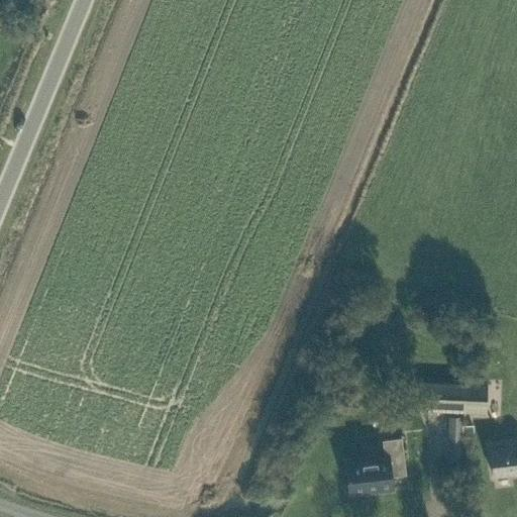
[(426,410),(463,413),(466,385),(427,382),(426,410)]
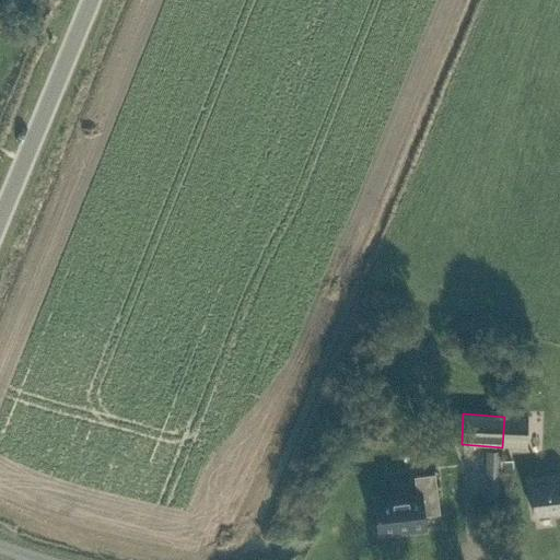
[(504,417),(502,447),(526,448),(528,418),(504,417)]
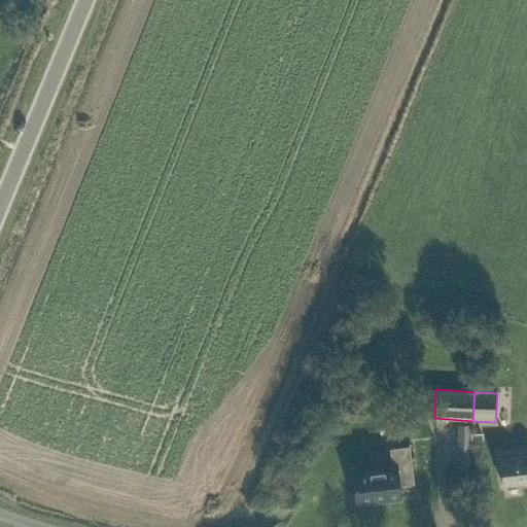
[(471,444),(483,444),(483,432),(471,433),(471,444)]
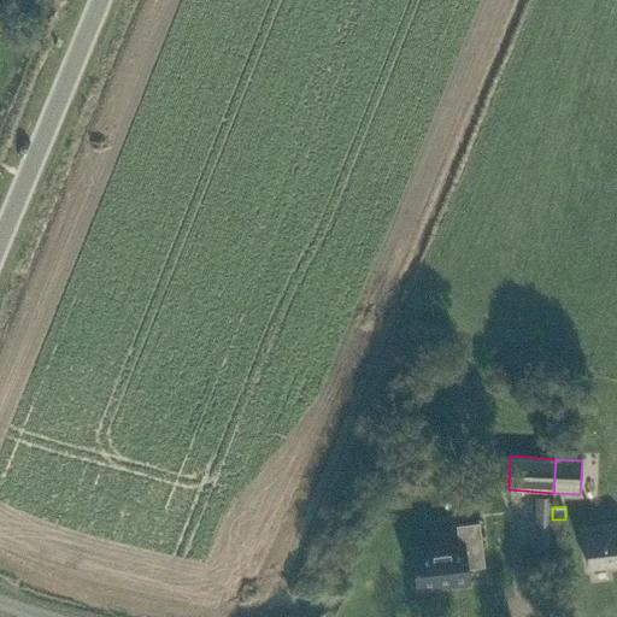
[(460,550),(413,556),(418,592),(469,585),(468,570),(486,568),(480,524),(457,527),(460,550)]
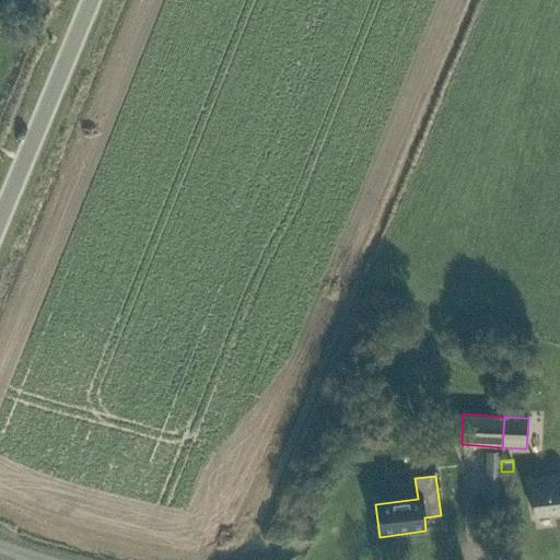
[(559,483),(531,488),(534,516),(559,512),(559,483)]
